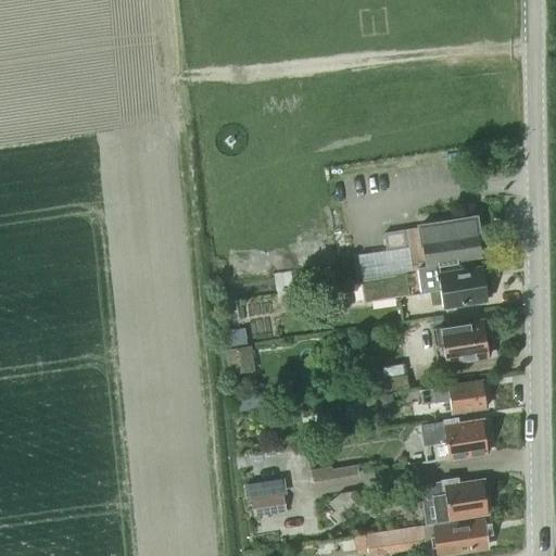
[(417,272),(361,280),(364,301),(429,291),(430,305),(443,303),(443,305),(488,299),(487,293),(489,291),(488,285),(485,282),(483,267),(466,269),(464,256),(481,253),(476,216),(419,225),(419,227),(406,228),(406,229),(383,232),(386,251),(409,248),(412,264),(416,264),(417,272)]
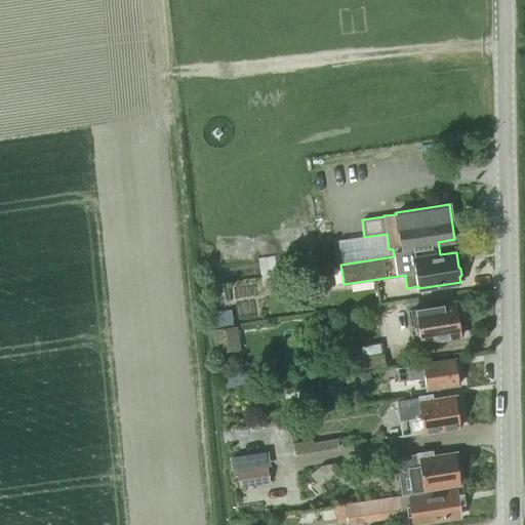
[(415,307),(412,308),(414,323),(418,323),(420,339),(450,335),(452,337),(459,336),(463,331),(462,324),(459,322),(456,300),(415,307)]
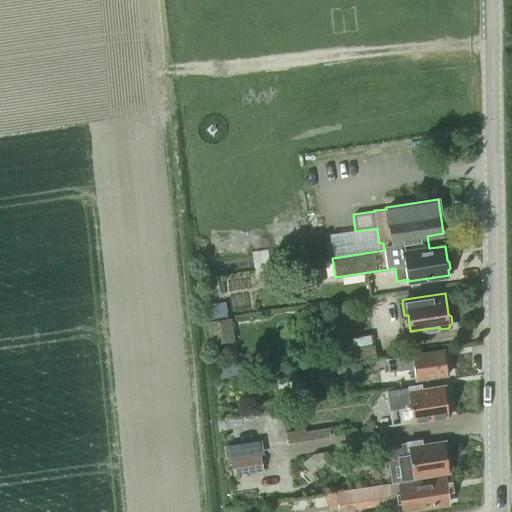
[(226,302),(208,304),(209,314),(227,311),(226,302)]
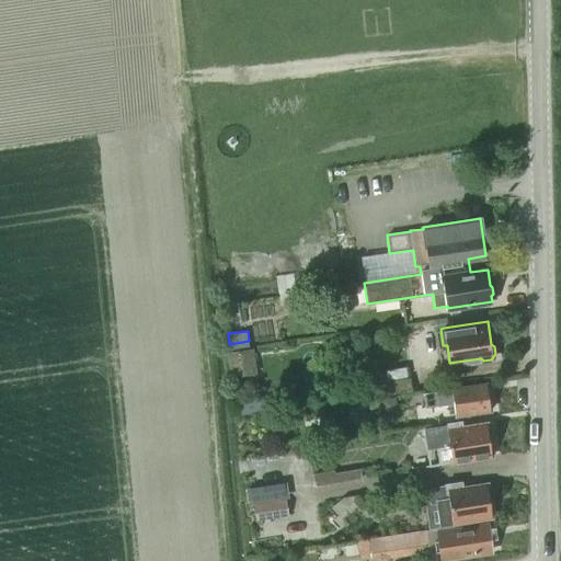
[(386,380),(387,393),(412,390),(410,377),(386,380)]
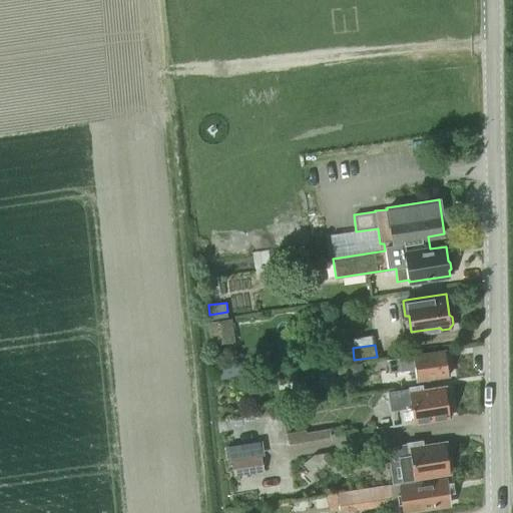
[(398,358),(400,372),(415,370),(417,381),(449,376),(445,351),(398,358)]
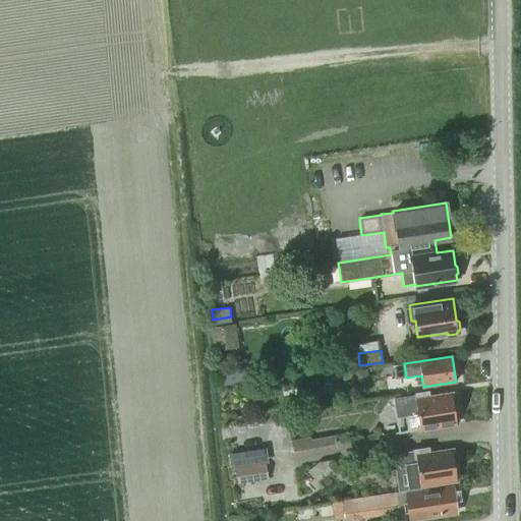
[(378,366),(380,377),(392,375),(391,365),(378,366)]
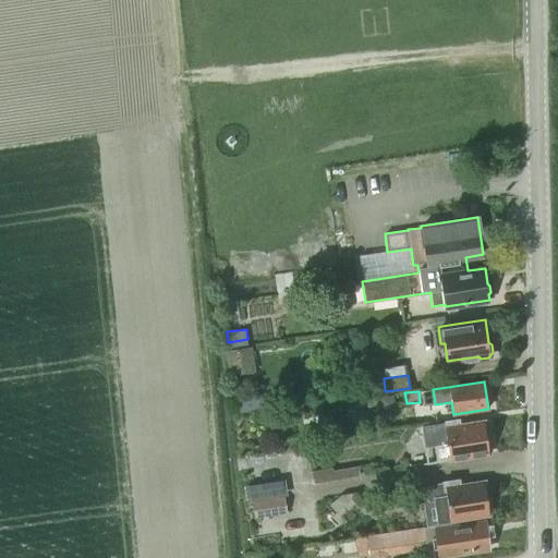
[(393,393),(378,395),(380,410),(396,408),(393,393)]
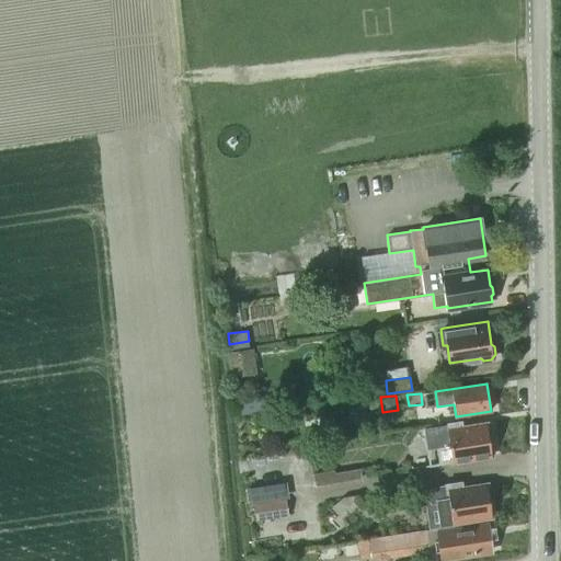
[(262,399),(239,401),(236,402),(237,414),(263,411),(262,399)]
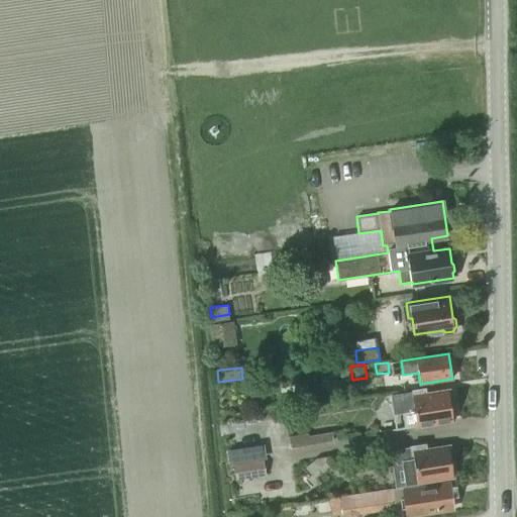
[(306,375),(292,376),(294,388),(307,387),(306,375)]
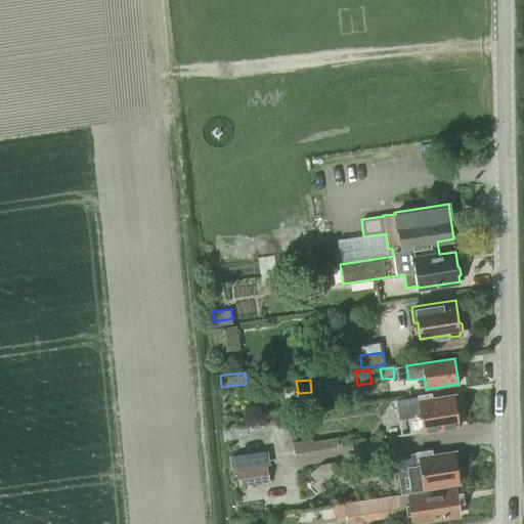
[(420,416),(423,432),(460,427),(459,424),(462,423),(460,411),(457,412),(454,395),(431,399),(430,395),(396,400),(399,419),(420,416)]
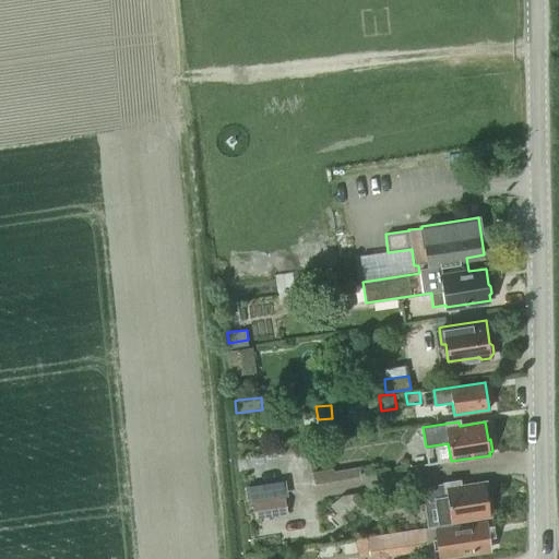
[(359,477),(359,475),(357,467),(311,476),(312,485),(359,477)]
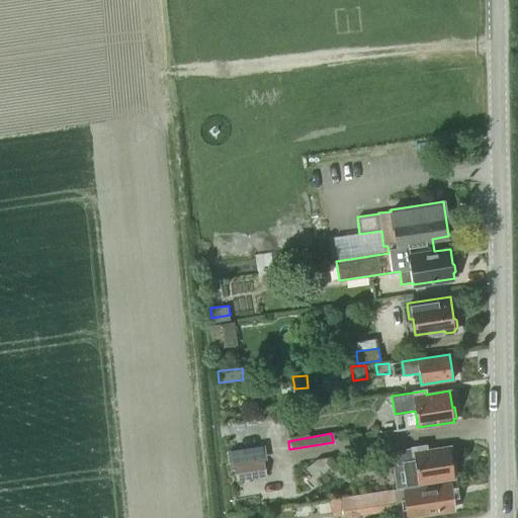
[(406,486),(418,484),(454,478),(453,475),(456,473),(455,463),(452,463),(449,447),(427,450),(426,445),(412,448),(401,450),(403,461),(402,461),(406,486)]
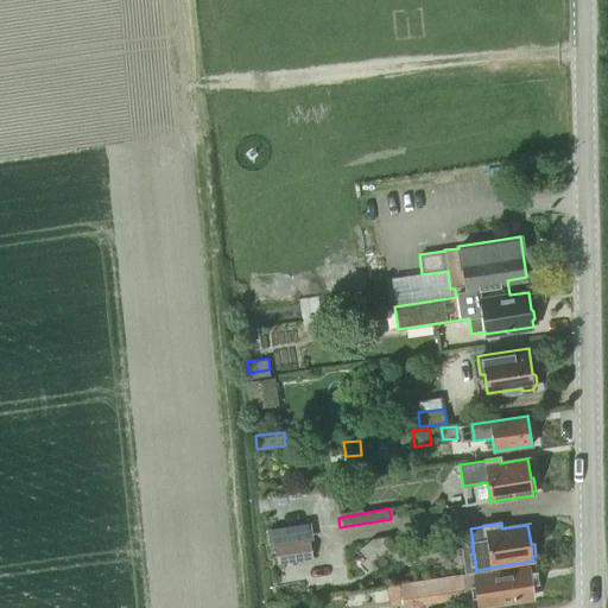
[(277,565),(312,559),(310,542),(273,548),(277,565)]
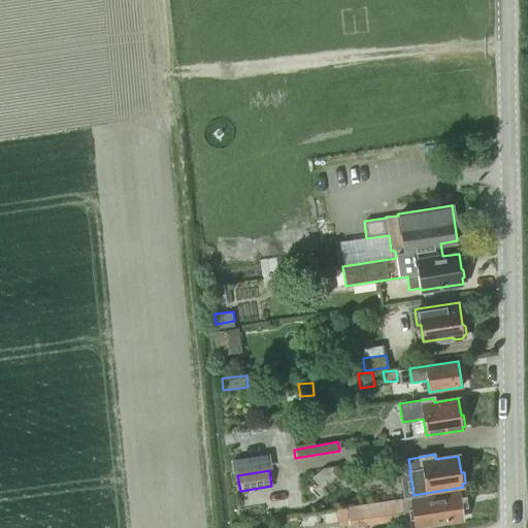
[(424,495),(363,504),(366,523),(395,518),(414,516),(415,527),(463,520),(459,493),(424,499),(424,495)]
